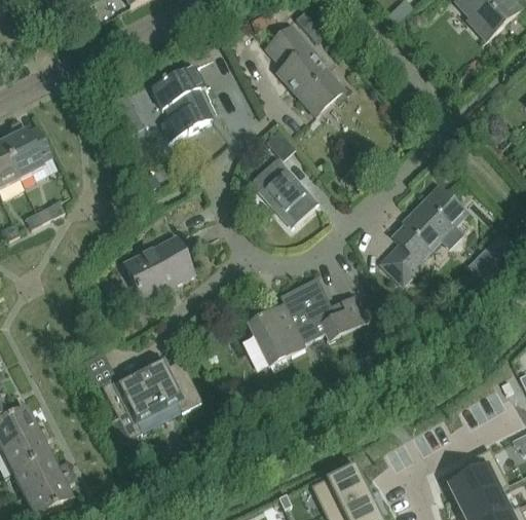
[(455,0),(471,16),(474,13),(491,33),(488,36),(489,37),(519,9),(511,0),(455,0)]
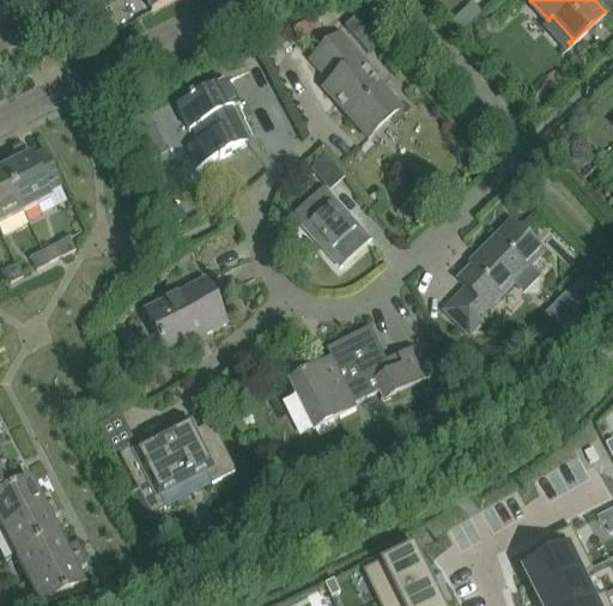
[(354,12),(345,22),(368,47),(377,38),(354,12)]
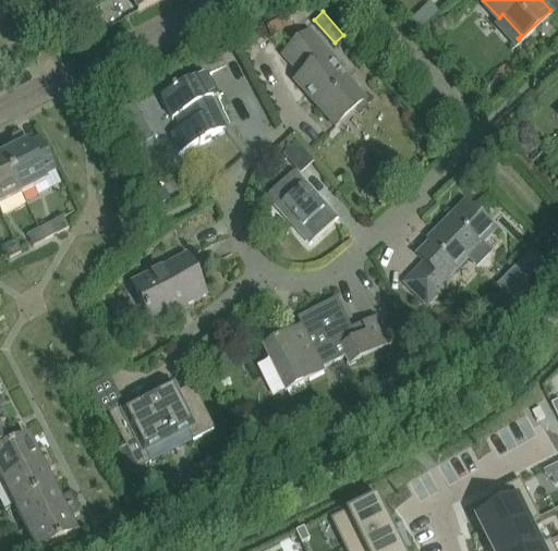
[(335,122),(364,96),(330,58),(334,54),(310,26),(282,51),(300,71),(294,76),(335,122)]
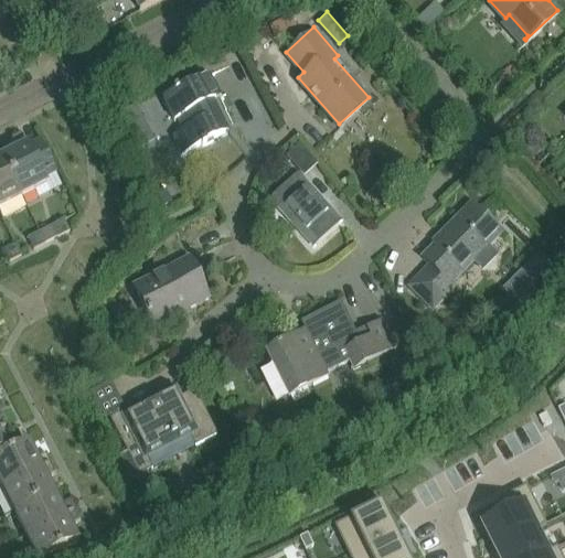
[(209,71),(184,83),(183,81),(172,85),(173,88),(162,94),(173,116),(177,115),(182,126),(172,131),(181,150),(200,140),(201,142),(213,137),(212,135),(227,126),(219,108),(215,110),(210,98),(220,94),(209,71)]
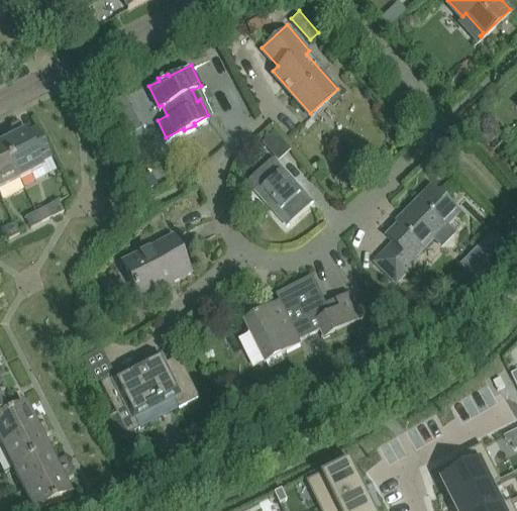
[(125,92),(106,102),(116,120),(135,110),(125,92)]
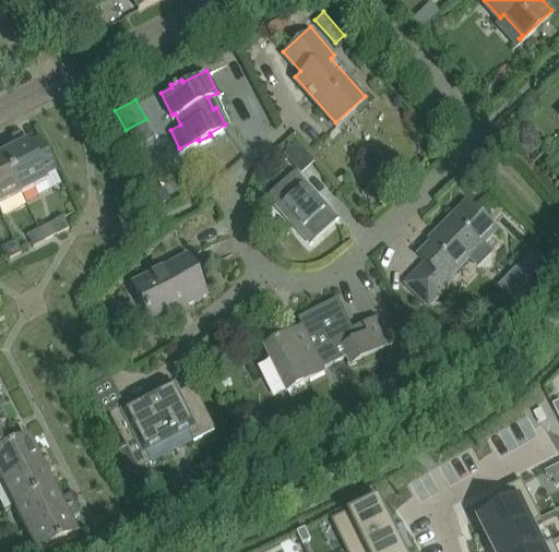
[(16,144),(2,151),(21,190),(46,177),(43,171),(55,166),(38,134),(27,141),(21,129),(11,134),(16,144)]
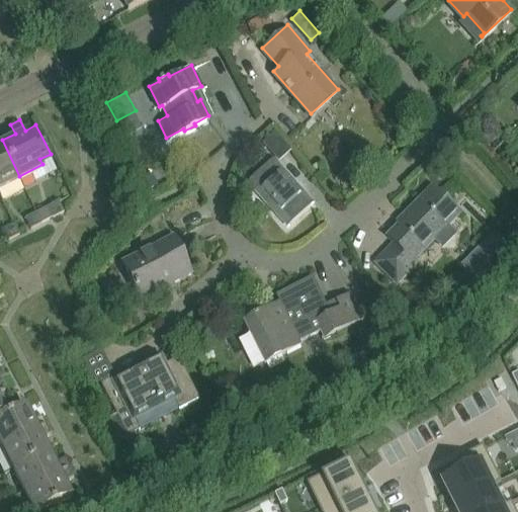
[(0,185),(19,176),(2,140),(0,140),(0,185)]
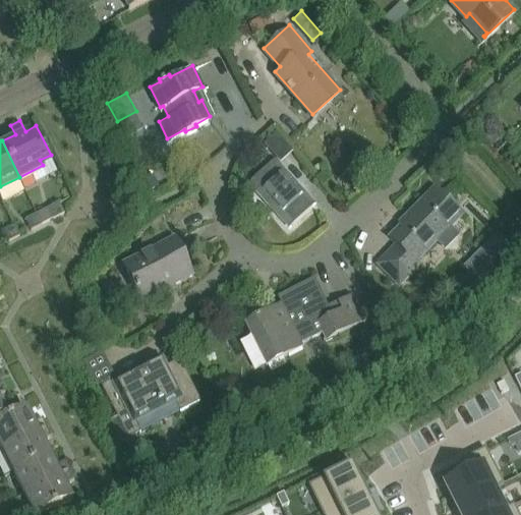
[(275,154),(247,179),(288,224),(315,199),(275,154)]
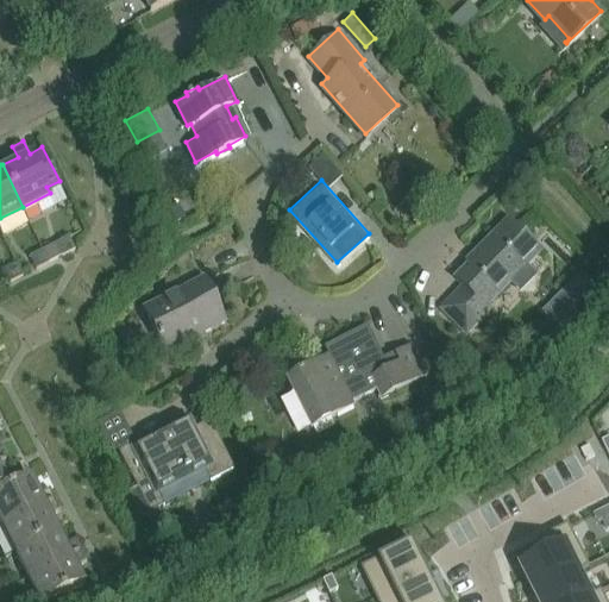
[(177,198),(169,202),(176,217),(184,212),(177,198)]
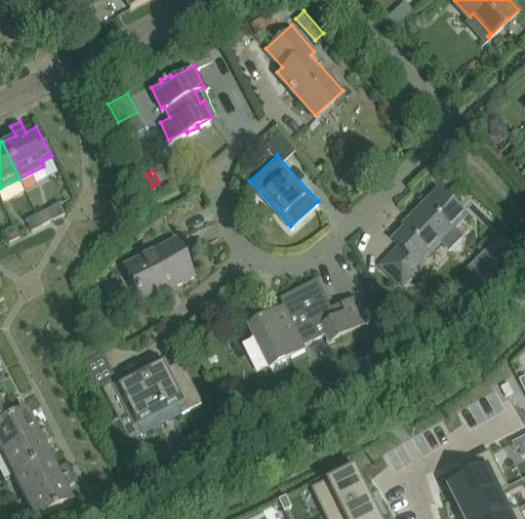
[(459,233),(452,226),(465,212),(439,188),(427,201),(425,198),(409,214),(411,216),(392,236),(399,242),(390,252),(411,274),(421,264),(417,260),(440,238),(448,245),(459,233)]
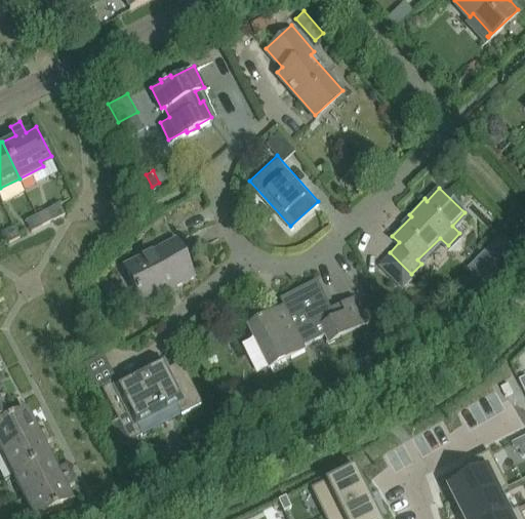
[(47,205),(36,211),(42,222),(53,216),(65,210),(58,200),(47,205)]
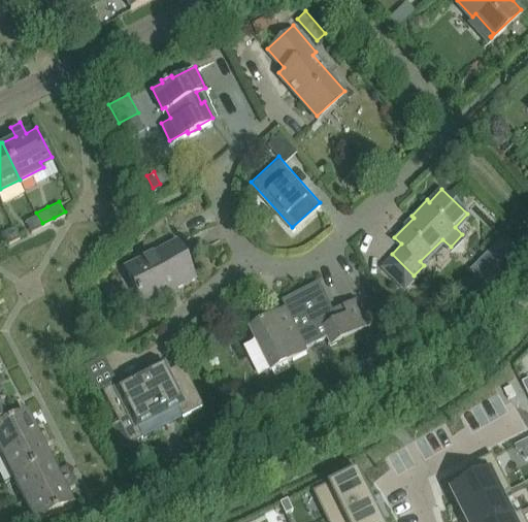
[(42,223),(36,213),(26,218),(31,229),(42,223)]
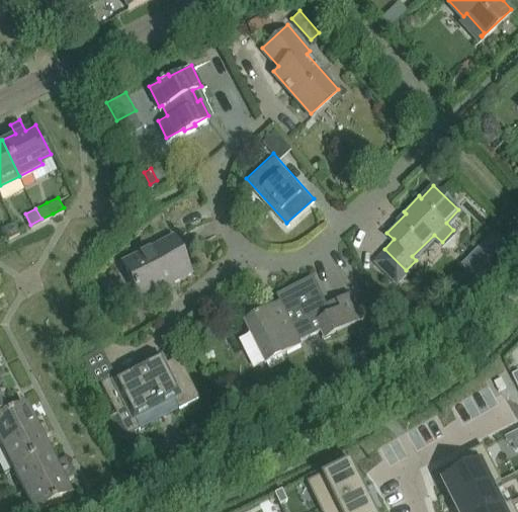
[(3,225),(8,236),(19,230),(14,220),(3,225)]
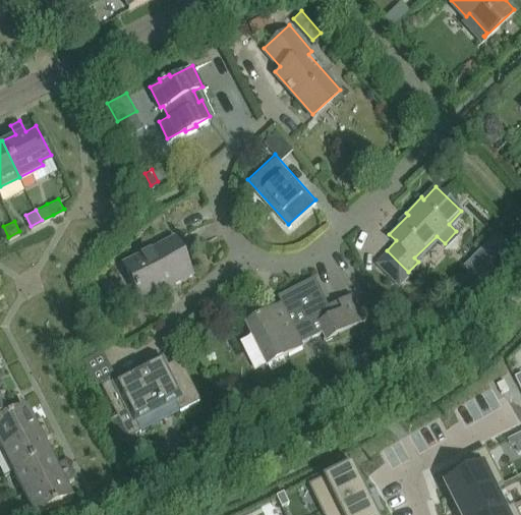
[(511,248),(495,233),(481,245),(489,254),(495,249),(502,258),(511,248)]
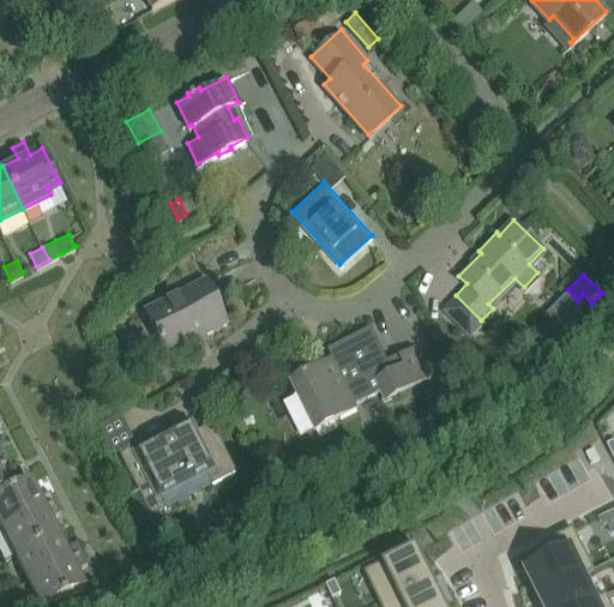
[(226,320),(205,277),(145,307),(166,350),(226,320)]
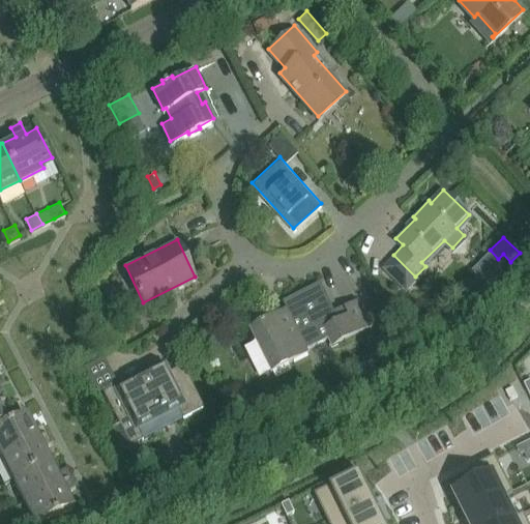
[(275,310),(248,323),(268,362),(270,367),(291,356),(307,348),(305,345),(327,336),(330,343),(371,322),(357,296),(343,304),(333,309),(319,279),(282,297),(286,304),(275,310)]
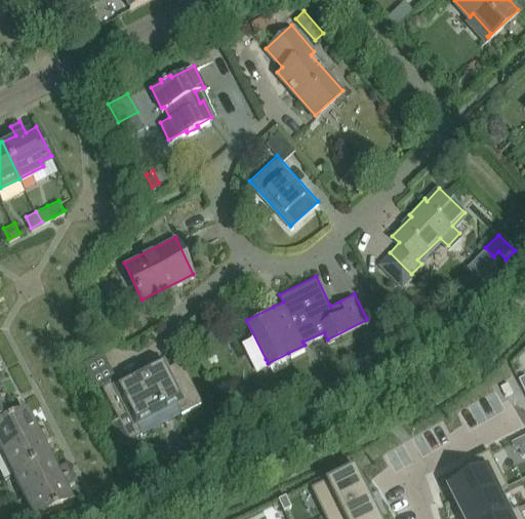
[(102,384),(128,437),(133,446),(140,442),(135,433),(142,431),(134,415),(173,396),(180,410),(202,399),(180,358),(164,365),(162,360),(129,376),(126,371),(102,384)]
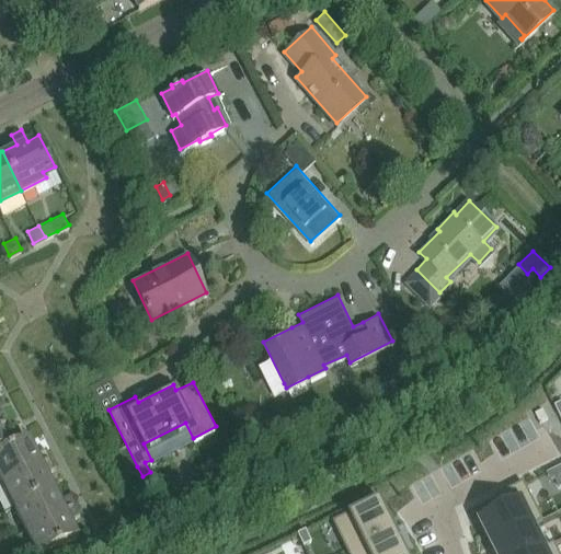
[(12,427),(7,417),(0,420),(0,450),(9,446),(2,431),(12,427)]
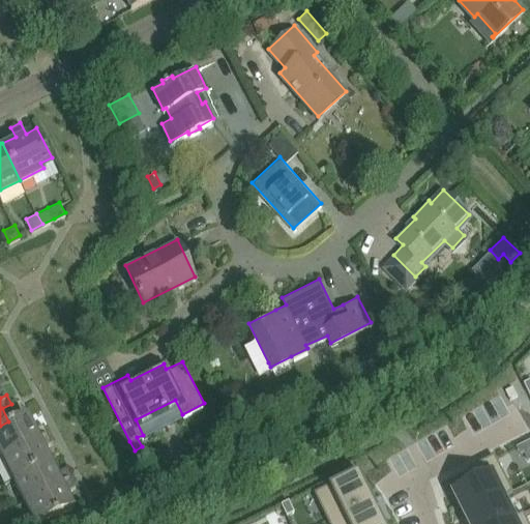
[(27,412),(8,421),(0,426),(0,447),(2,453),(48,431),(43,420),(34,426),(27,412)]
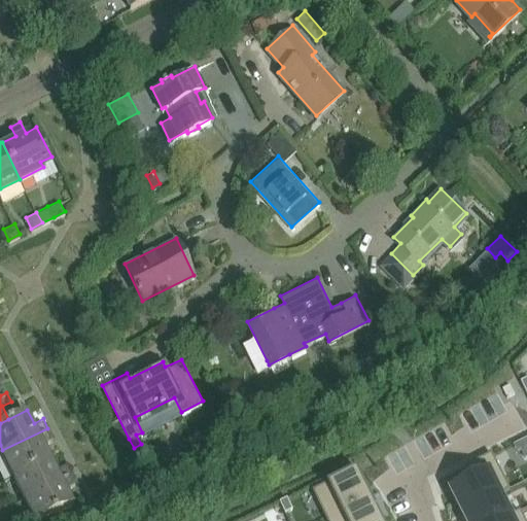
[(51,437),(47,428),(2,450),(13,473),(49,455),(43,442),(51,437)]
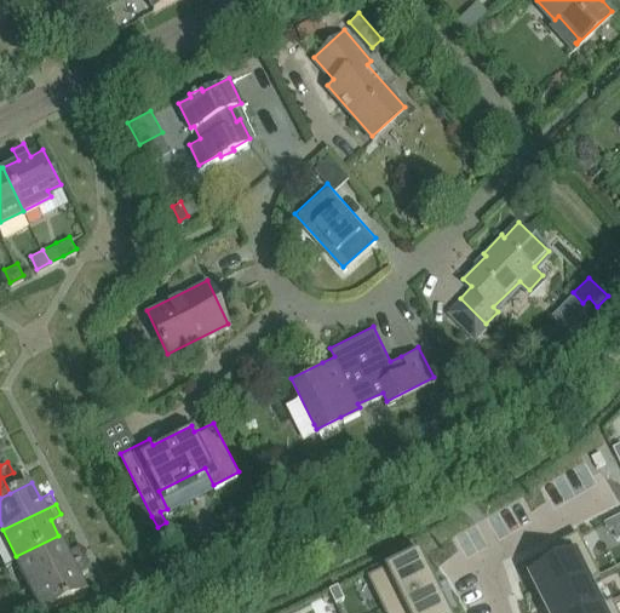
[(619,510),(609,516),(618,533),(619,532),(619,510)]
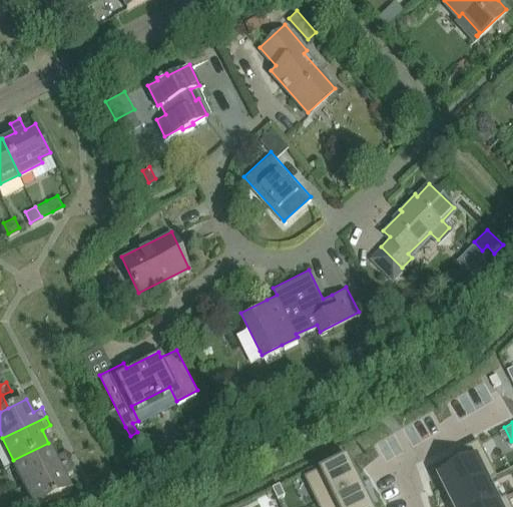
[(459,462),(436,473),(447,496),(487,476),(487,477),(496,473),(478,437),(452,449),(459,462)]
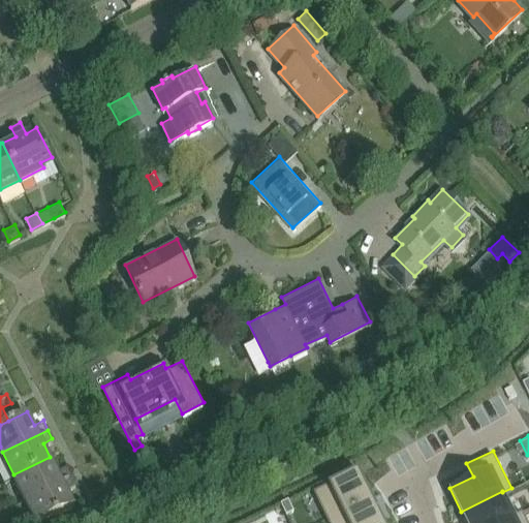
[(25,497),(70,474),(65,465),(56,469),(50,457),(13,474),(25,497)]
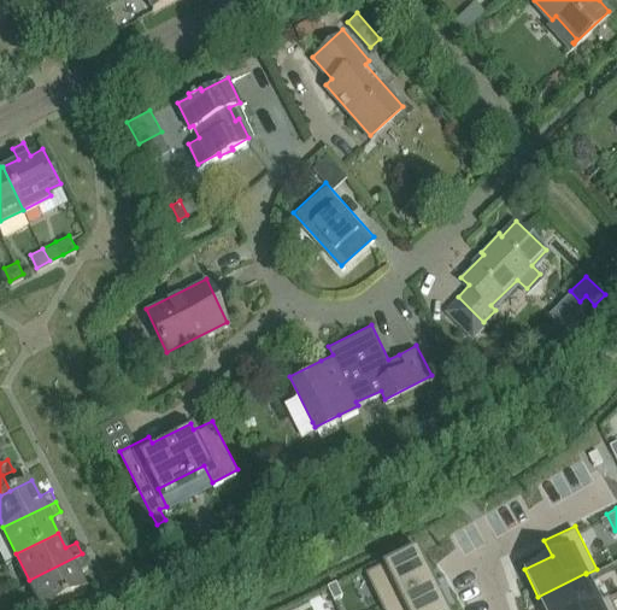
[(416,544),(364,570),(380,602),(432,575),(416,544)]
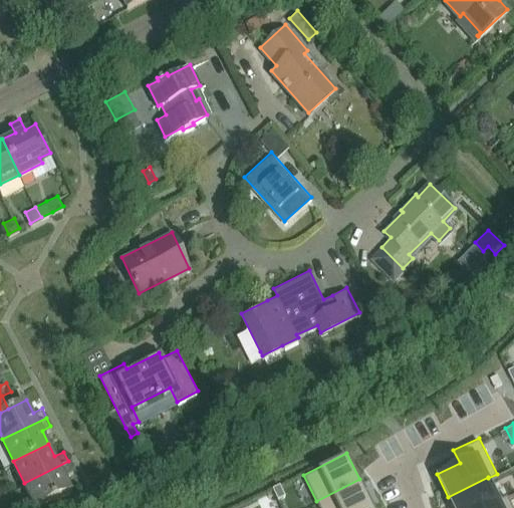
[(72,470),(68,461),(24,483),(35,505),(70,487),(63,474),(72,470)]
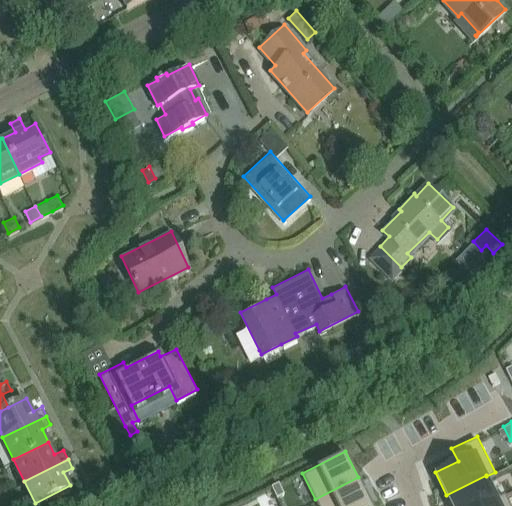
[(486,475),(446,495),(451,505),(476,505),(496,496),(486,476),(486,475)]
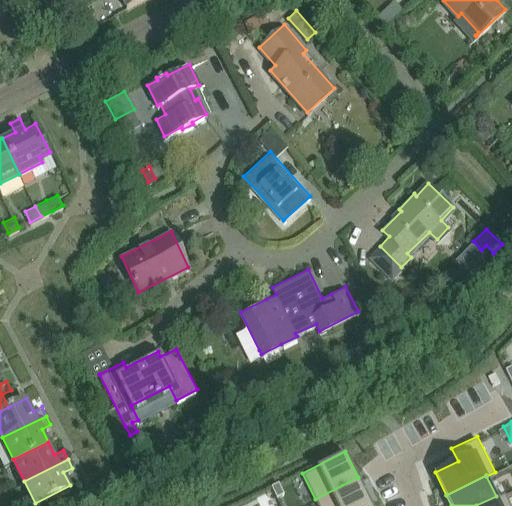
[(358,477),(315,499),(318,505),(365,505),(371,503),(358,477)]
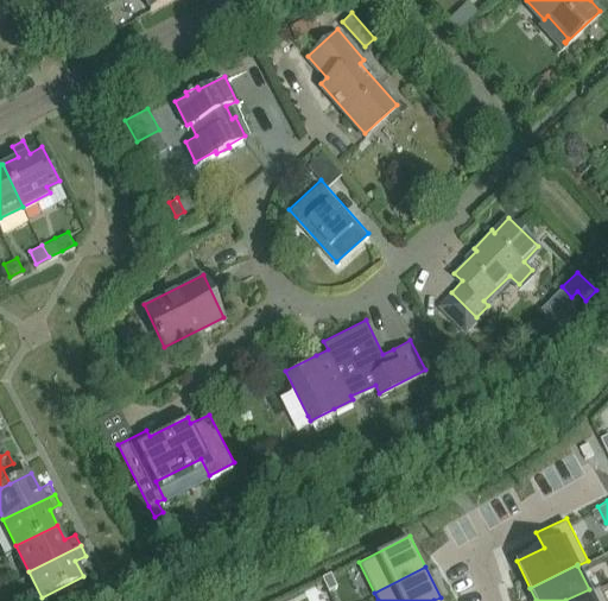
[(330,570),(322,575),(328,588),(336,583),(330,570)]
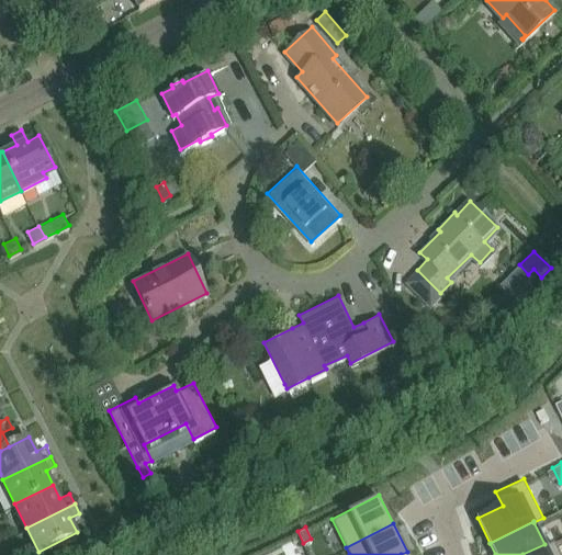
[(544,544),(523,554),(561,554),(553,540),(544,544)]
